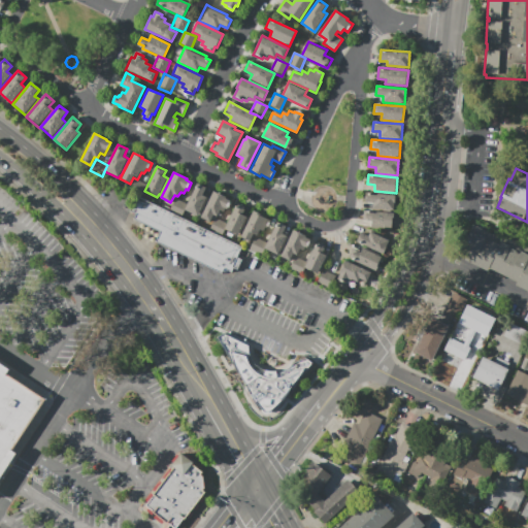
[(136,179),(147,185),(144,191),(142,196),(131,190),(136,179)]
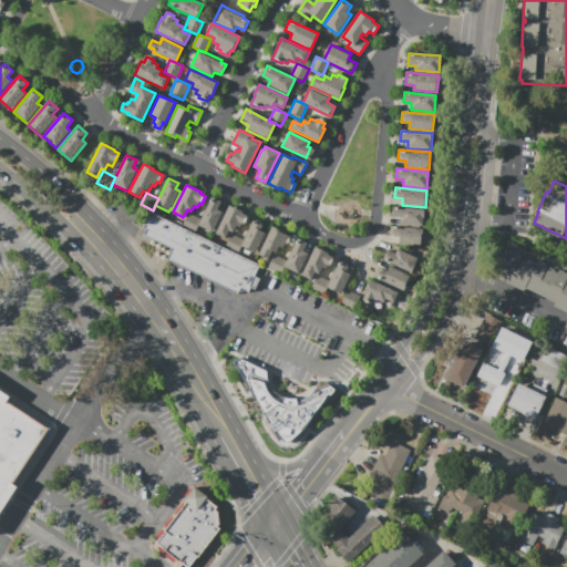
[(200,219),(209,203),(212,204),(214,198),(222,203),(217,209),(223,212),(213,233),(198,225),(200,219)]
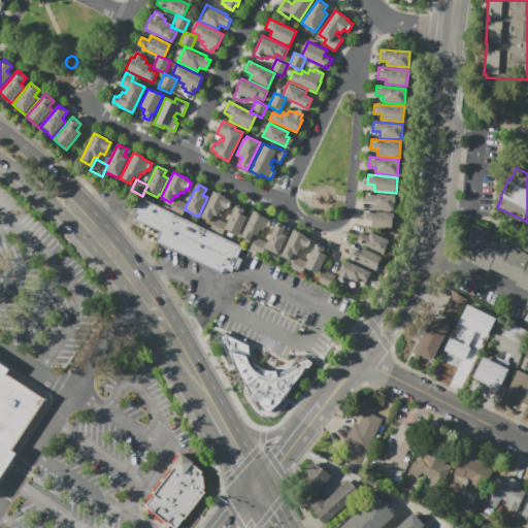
[(201,217),(213,192),(227,198),(226,200),(231,202),(228,209),(226,208),(224,212),(220,211),(218,217),(215,215),(210,222),(201,217)]
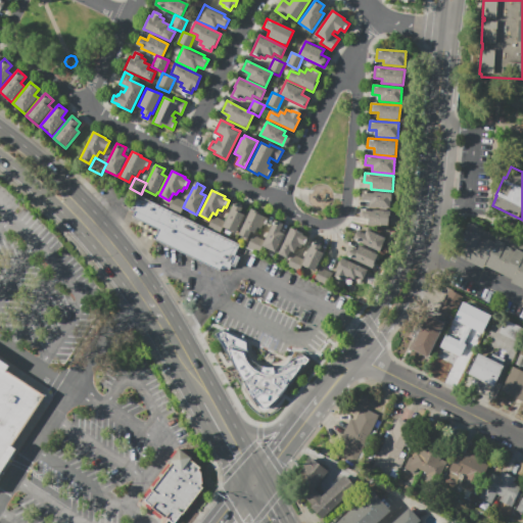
[(391,193),(390,209),(369,207),(369,201),(362,200),(363,191),(391,193)]
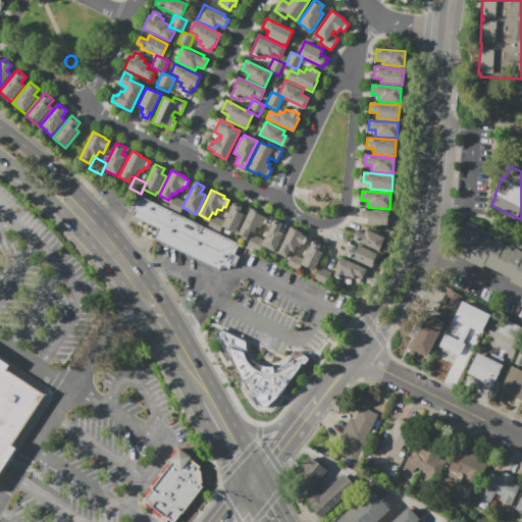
[(166,208),(135,193),(127,208),(134,210),(131,215),(157,228),(166,208)]
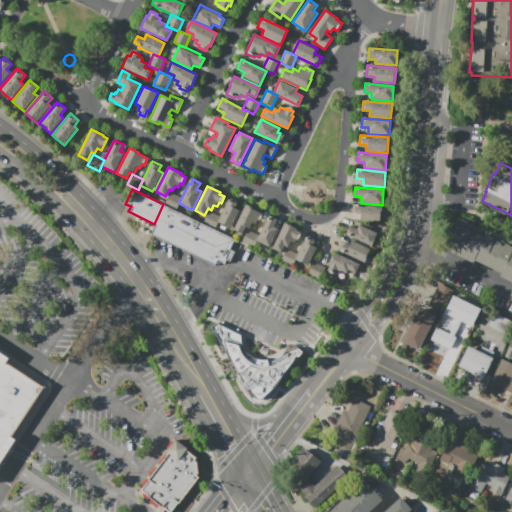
[(179,203),(177,208),(165,202),(170,192),(181,198),(179,203)]
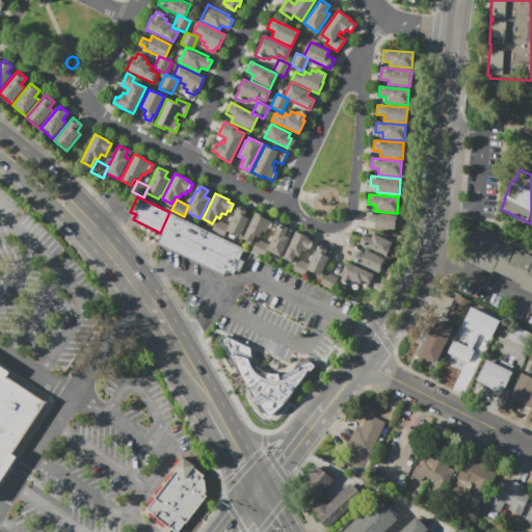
[(229,225),(237,210),(239,211),(241,207),(247,210),(244,216),(249,218),(240,238),(227,231),(229,225)]
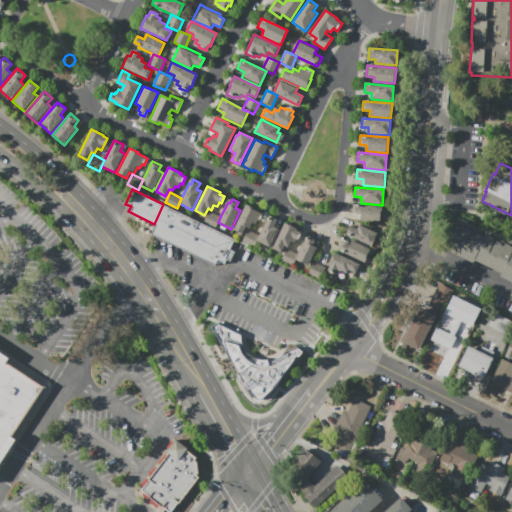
[(233,238),(228,249),(233,251),(228,261),(225,259),(223,263),(216,260),(214,265),(149,233),(154,224),(163,204),(233,238)]
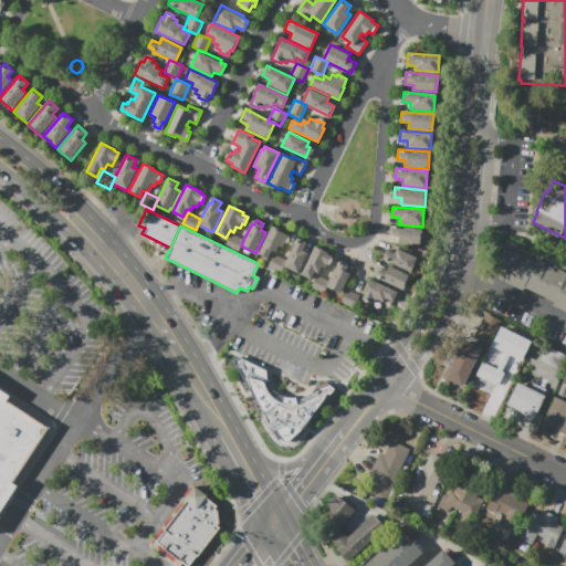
[(421,229),(420,245),(397,243),(397,237),(389,236),(390,226),(421,229)]
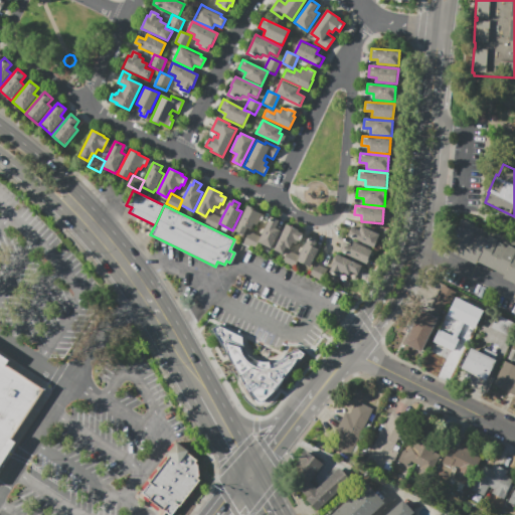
[(234,231),(247,206),(260,212),(260,214),(265,216),(261,223),(259,223),(256,227),(253,225),(251,230),(247,228),(244,235),(234,231)]
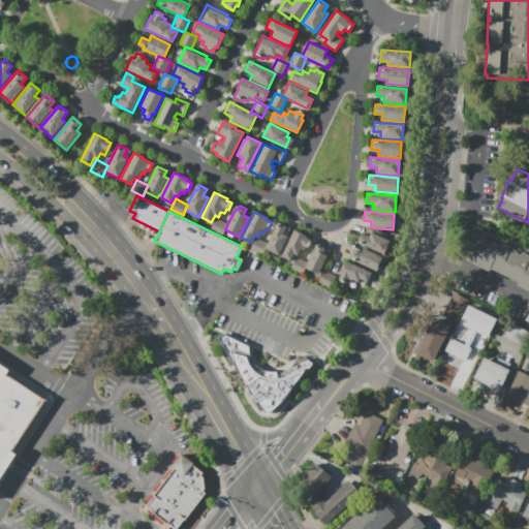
[(225,229),(222,235),(211,229),(216,218),(227,224),(225,229)]
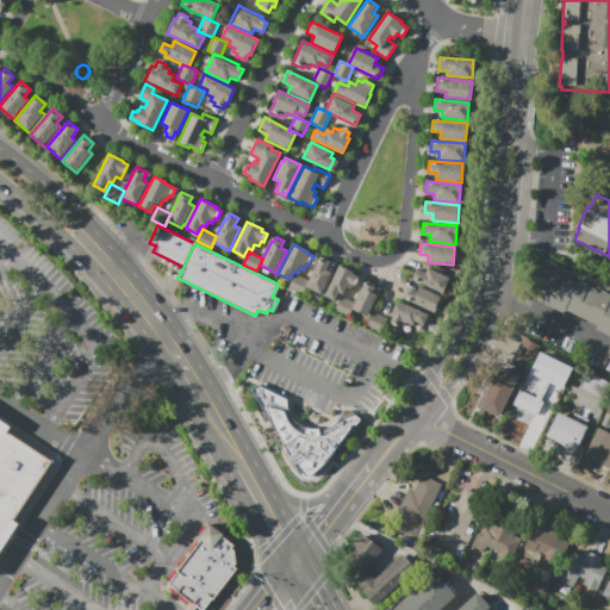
[(549,257),(566,265),(565,268),(582,277),(583,273),(609,286),(609,331),(608,336),(596,329),(597,325),(584,319),(583,322),(577,318),(578,316),(564,310),(562,313),(528,297),(546,259),(548,260),(549,257)]
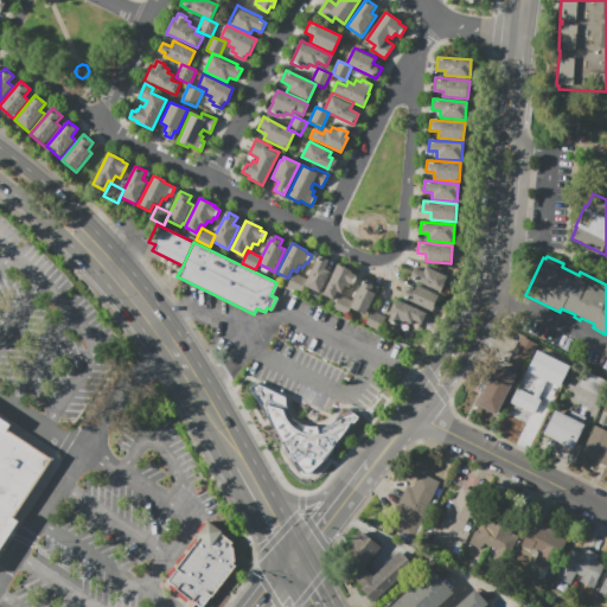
[(307,280),(315,262),(319,263),(321,259),(328,262),(325,269),(330,272),(319,294),(304,287),(307,280)]
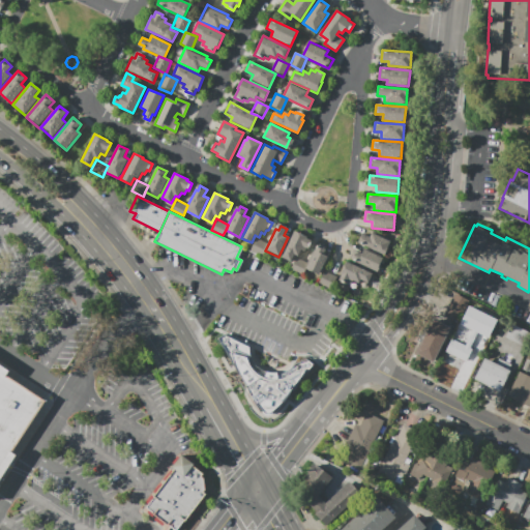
[(282,256),(294,231),(307,237),(306,239),(312,241),(308,249),(306,248),(304,253),(301,251),(298,256),(295,254),(292,261),(282,256)]
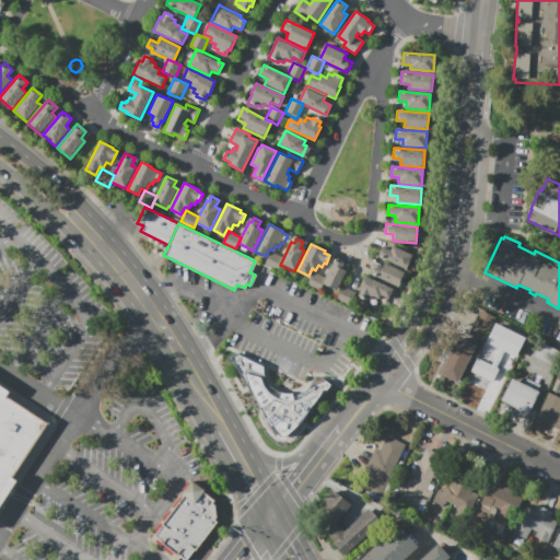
[(378,257),(383,246),(391,251),(394,244),(415,254),(406,270),(378,257)]
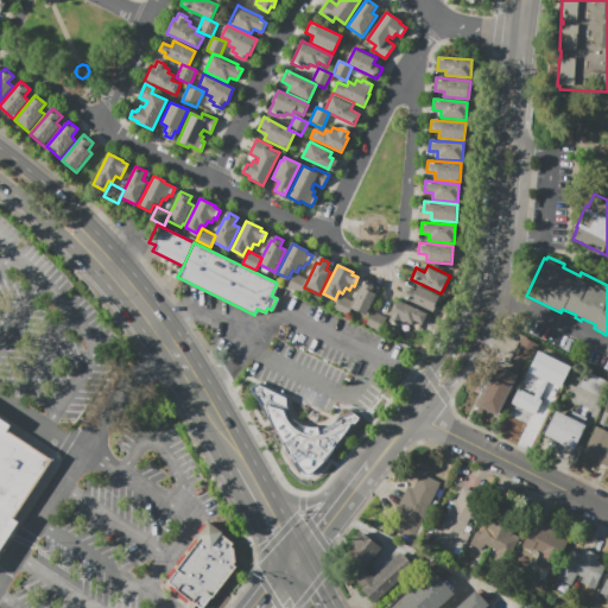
[(304,287),(301,295),(287,287),(293,274),(308,280),(304,287)]
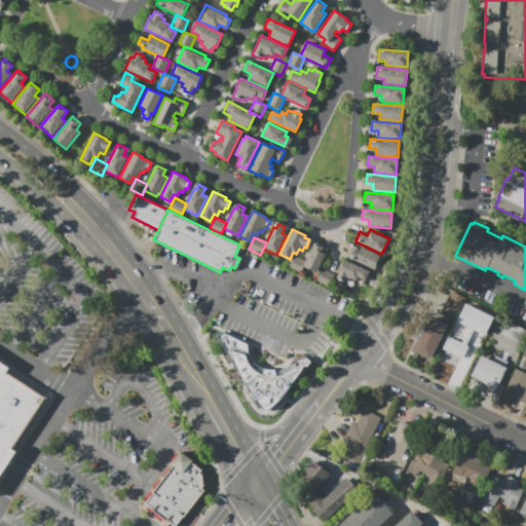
[(306,261),(313,246),(315,247),(317,242),(325,246),(322,252),(326,255),(316,273),(303,267),(306,261)]
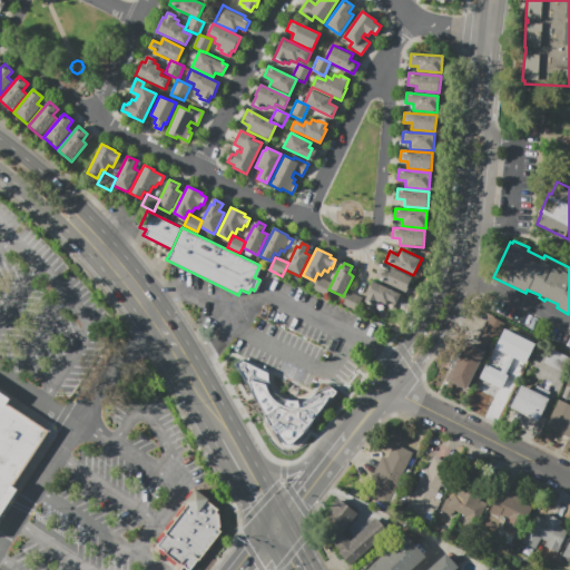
[(412,277),(404,292),(376,278),(382,268),(390,272),(392,267),(412,277)]
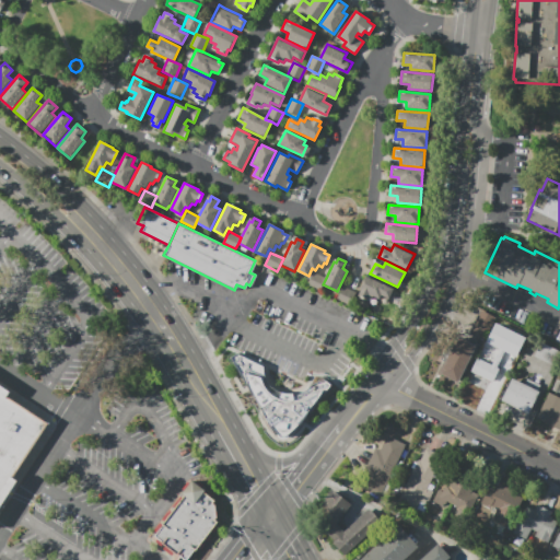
[(323,284),(321,289),(307,283),(313,272),(326,278),(323,284)]
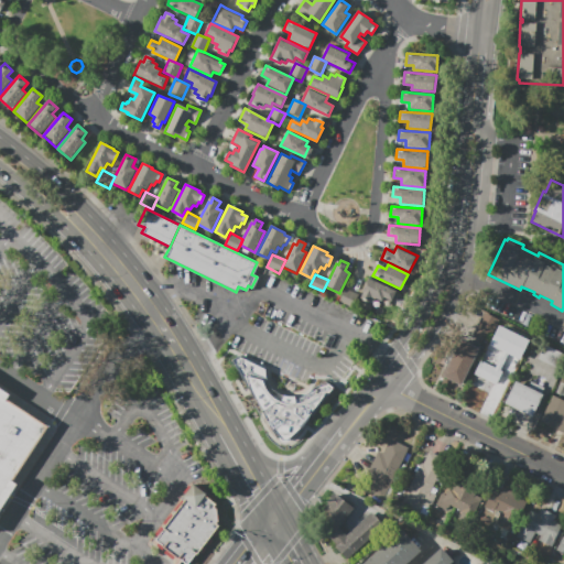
[(368,278),(396,292),(391,301),(384,297),(382,302),(377,300),(376,303),(371,301),(370,303),(360,297),(362,292),(361,291),(368,278)]
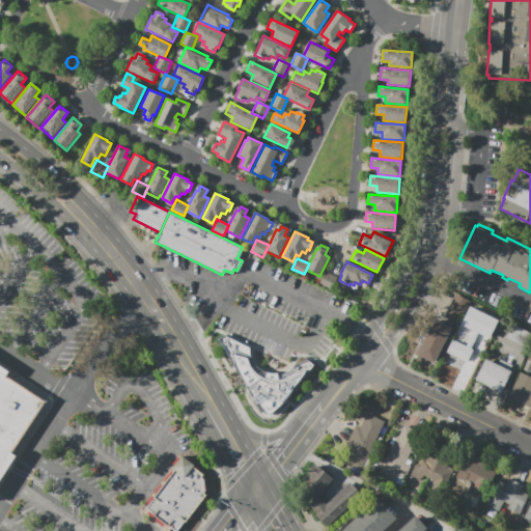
[(325,272),(338,279),(332,291),(318,284),(325,272)]
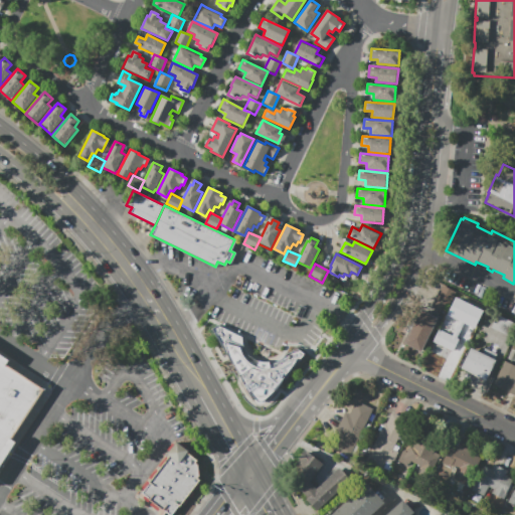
[(432,306),(443,287),(455,293),(445,313),(432,306)]
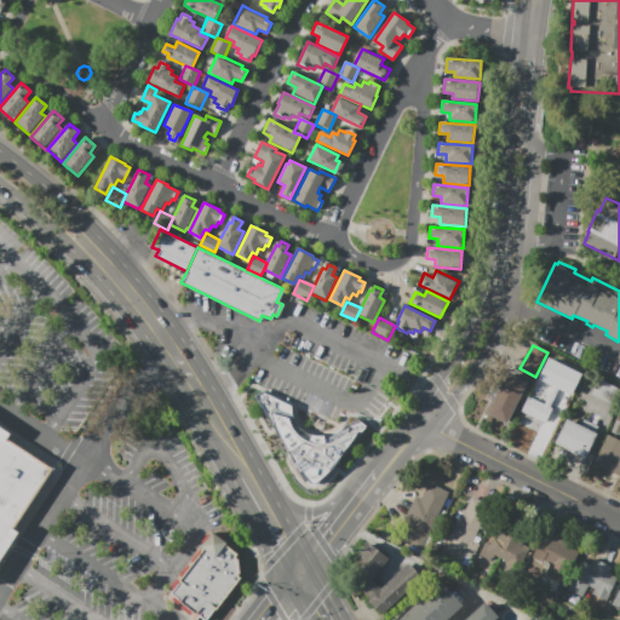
[(521,411),(528,396),(544,405),(554,386),(538,379),(549,357),(581,374),(572,395),(558,389),(550,407),(552,408),(545,423),(521,411)]
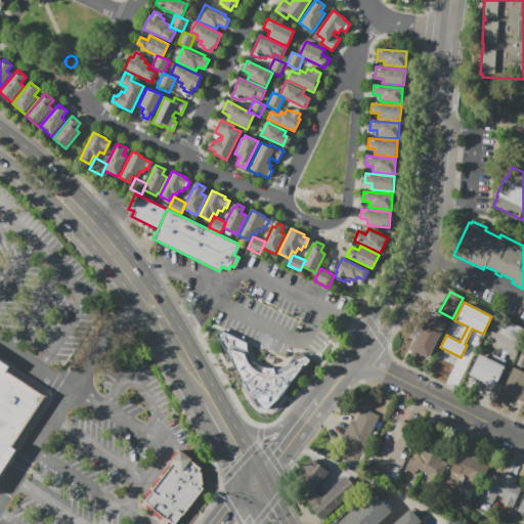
[(428,357),(410,349),(416,338),(411,336),(418,323),(423,325),(428,314),(445,323),(428,357)]
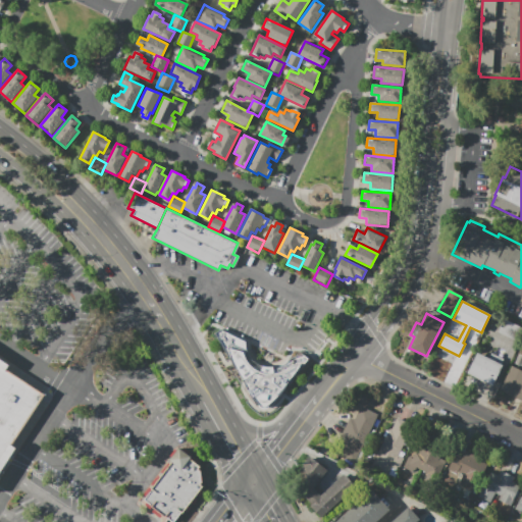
[(505,319),(521,327),(521,333),(518,343),(498,331),(505,319)]
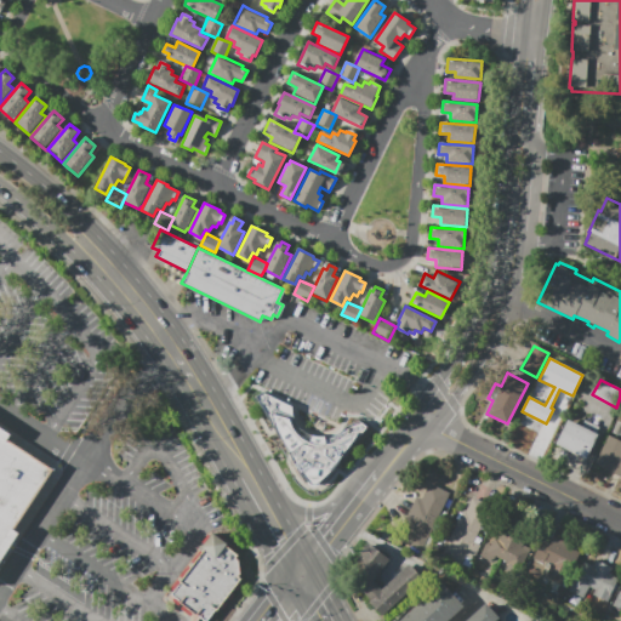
[(256,397),(265,392),(292,408),(292,410),(294,415),(295,419),(296,422),(301,428),(305,432),(311,434),(314,436),(317,437),(319,437),(324,437),(328,437),(329,438),(334,436),(337,433),(341,431),(346,426),(360,421),(368,427),(324,482),(322,484),(317,486),(313,488),(311,486),(308,484),(306,480),(298,472),(256,397)]
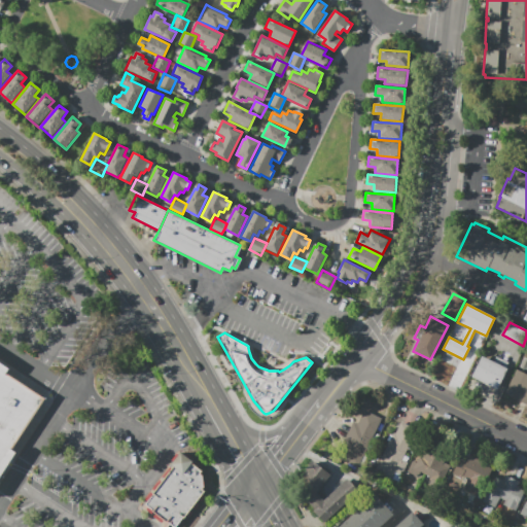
[(482,356),(494,362),(496,357),(508,363),(507,367),(508,369),(497,389),(471,375),(482,356)]
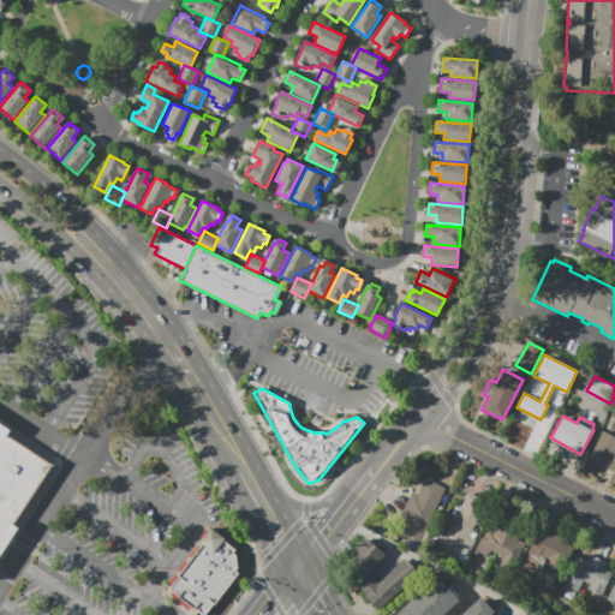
[(0,557),(11,542),(21,526),(13,523),(51,465),(9,436),(12,430),(0,422),(0,557)]
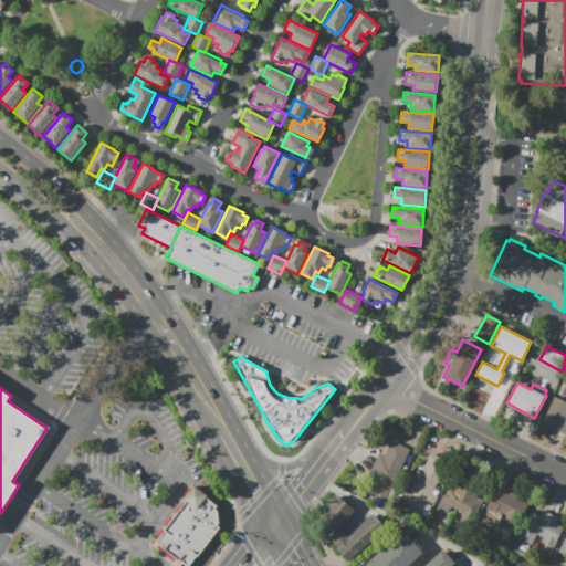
[(565,436),(542,422),(555,397),(565,402),(565,436)]
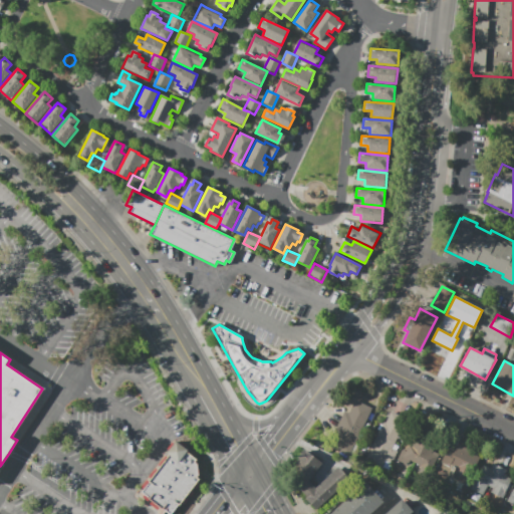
[(339,421),(344,412),(348,414),(356,400),(372,409),(360,432),(339,421)]
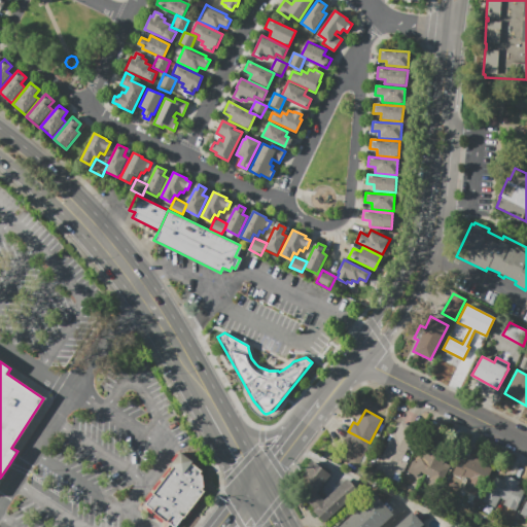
[(400,421),(417,430),(401,459),(408,462),(400,476),(394,472),(390,482),(374,472),(400,421)]
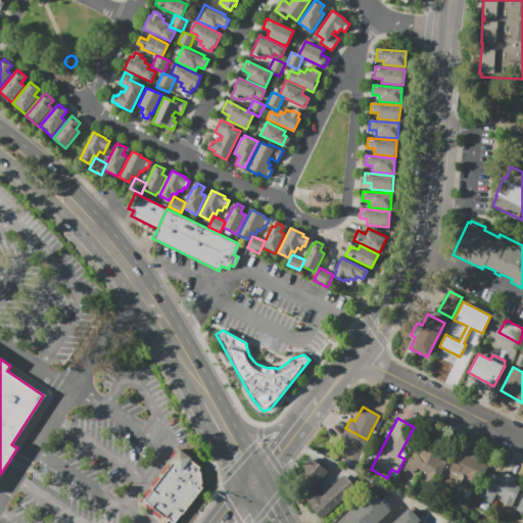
[(367,439),(353,464),(336,455),(344,440),(340,437),(345,428),(367,439)]
